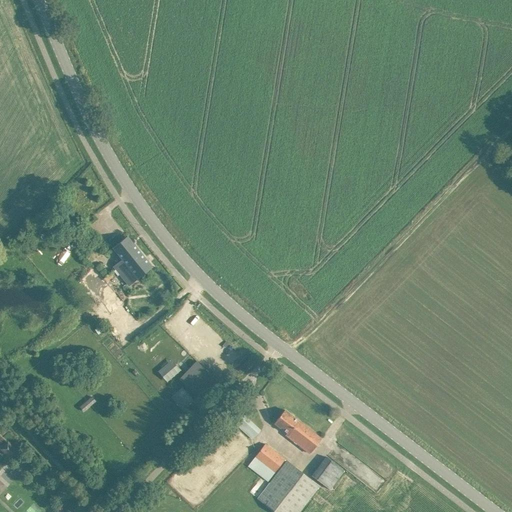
[(127,236),(119,242),(114,247),(125,261),(123,263),(121,261),(115,266),(130,285),(144,273),(152,267),(127,236)]
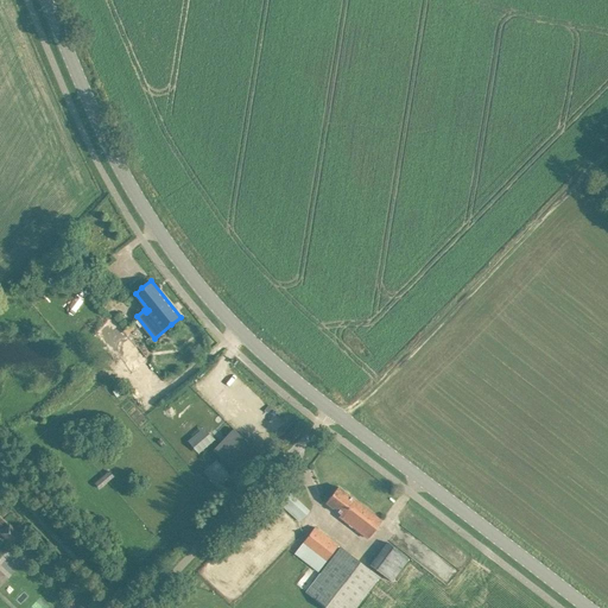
[(102,341),(116,330),(99,306),(76,323),(88,339),(96,333),(102,341)]
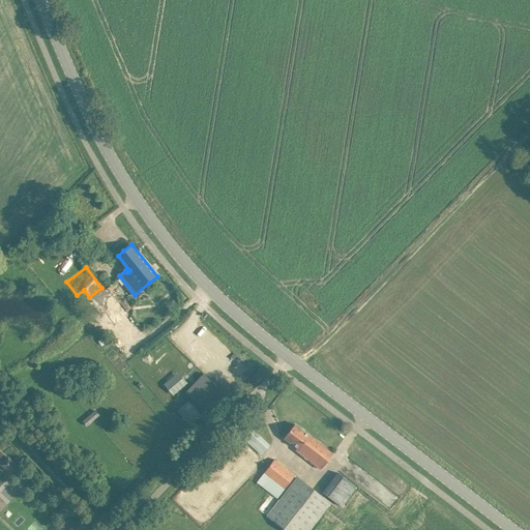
[(204,409),(222,391),(204,374),(185,392),(204,409)]
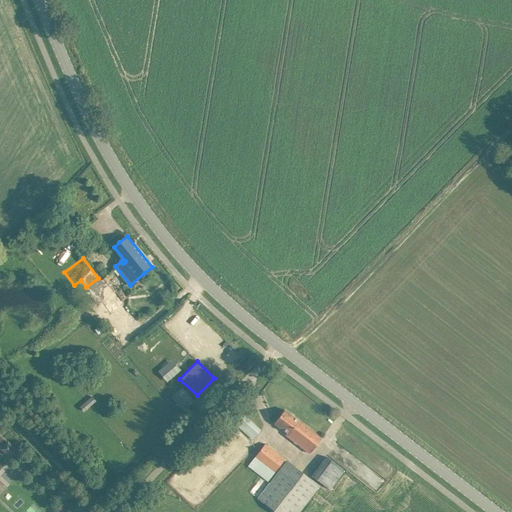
[(96,401),(91,396),(80,406),(84,411),(96,401)]
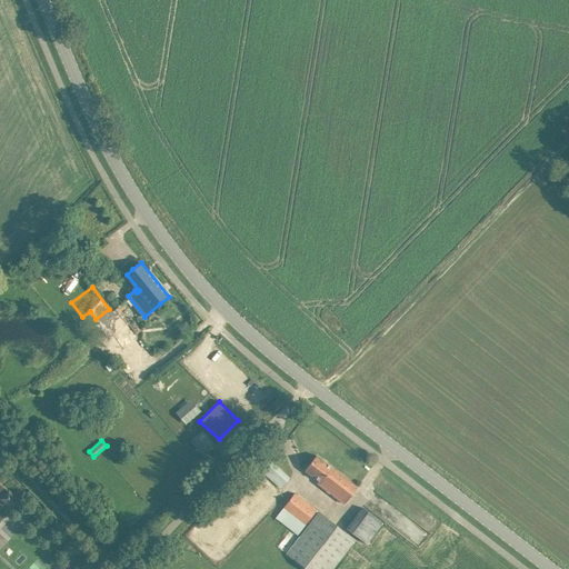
[(316,456),(305,470),(319,481),(317,483),(345,505),(357,487),(316,456)]
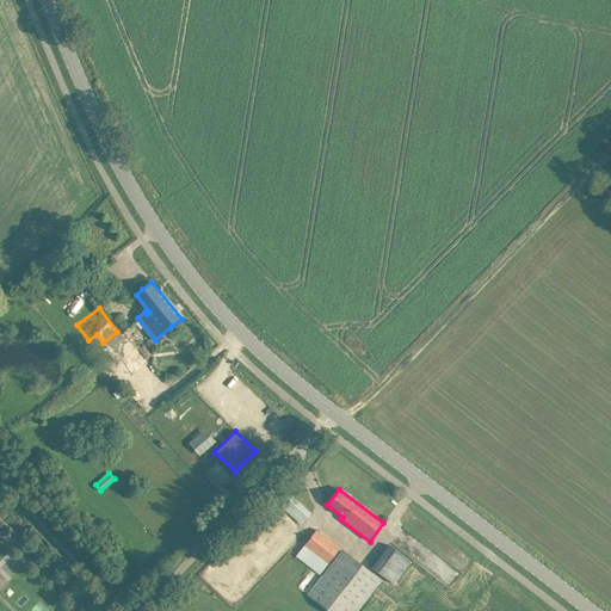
[(289,494),(279,505),(301,524),(310,513),(289,494)]
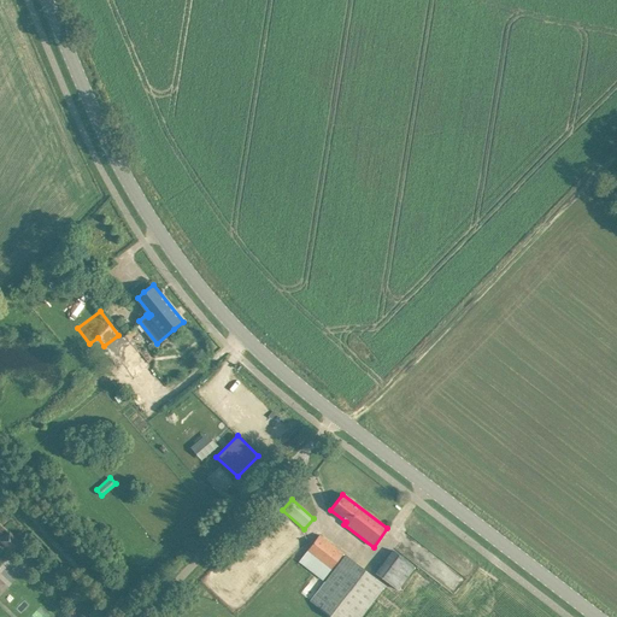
[(0,541),(13,554),(17,551),(16,551),(19,547),(21,548),(24,545),(10,532),(4,538),(5,538),(4,540),(3,539),(0,541)]
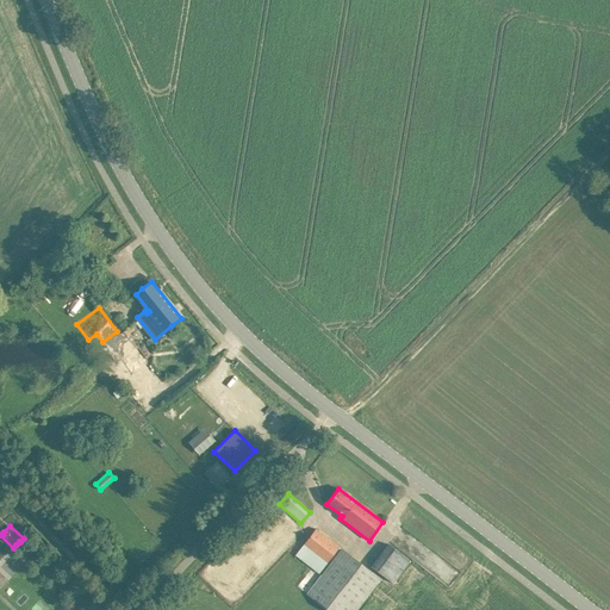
[(316,529),(296,555),(319,573),(340,547),(316,529)]
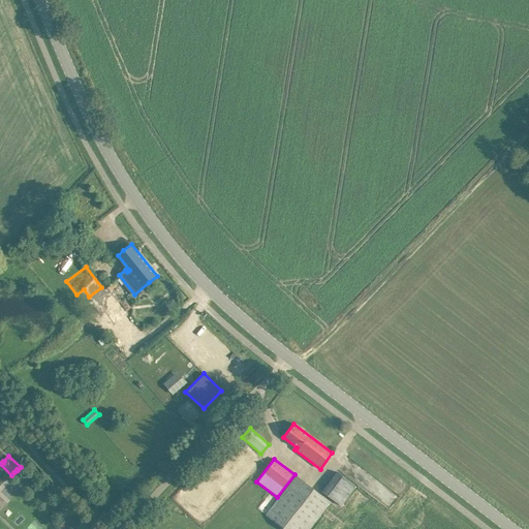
[(342,505),(359,487),(341,470),(323,490),(342,505)]
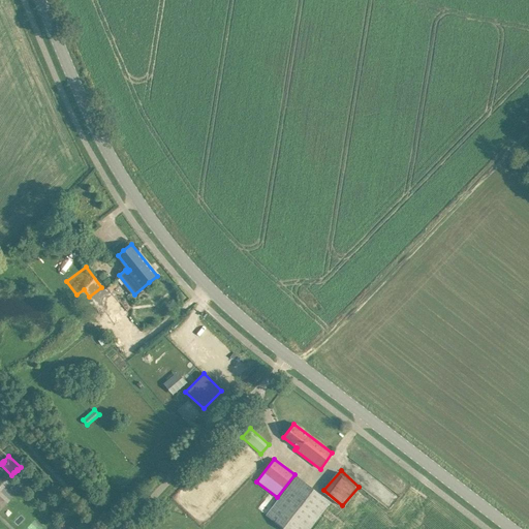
[(297,476),(267,516),(284,528),(308,528),(330,502),(297,476)]
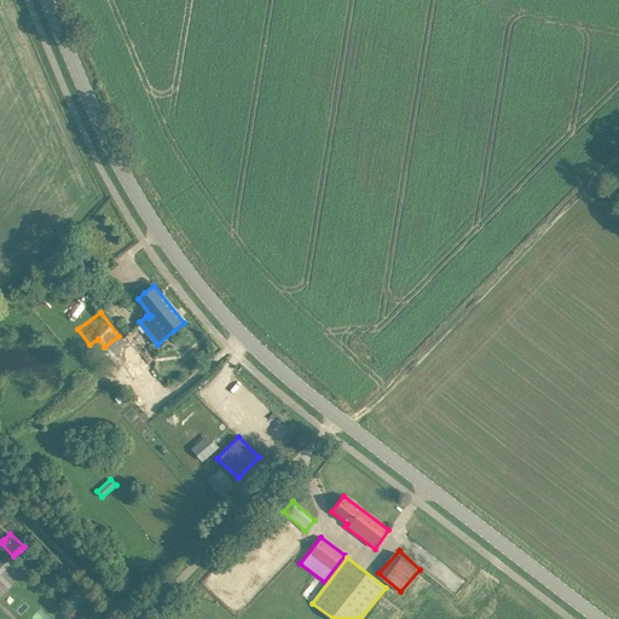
[(458,572),(449,577),(455,589),(464,584),(458,572)]
